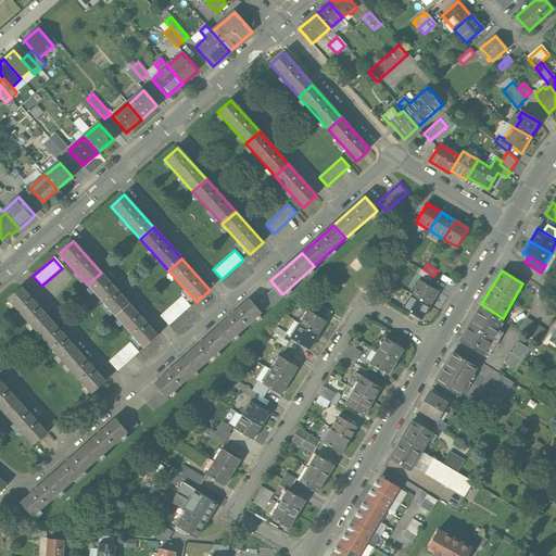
[(130,304),(101,273),(87,285),(116,317),(130,304)]
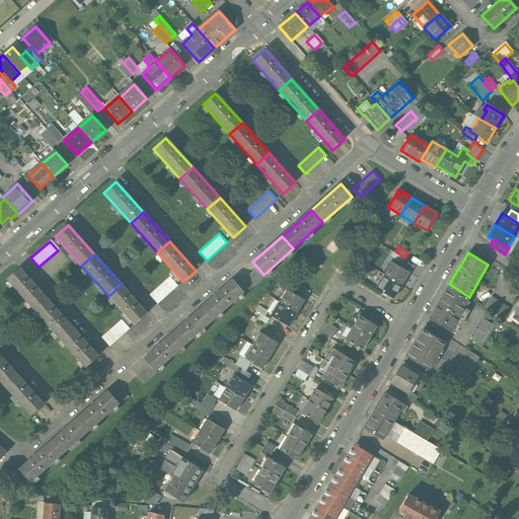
[(410,273),(392,262),(384,275),(401,285),(410,273)]
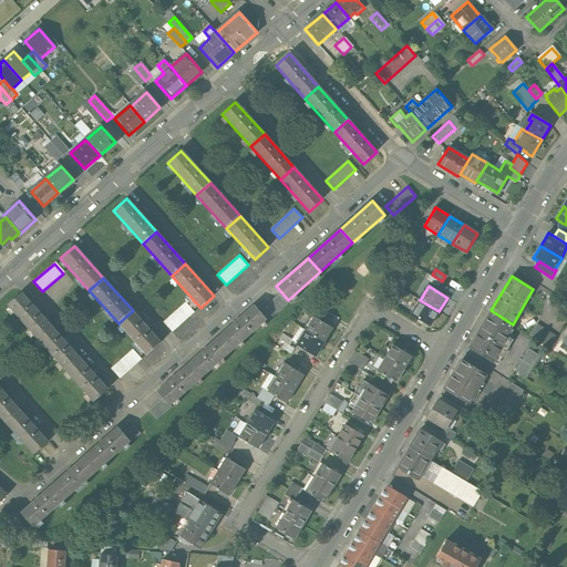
[(37,338),(50,326),(21,292),(7,306),(37,338)]
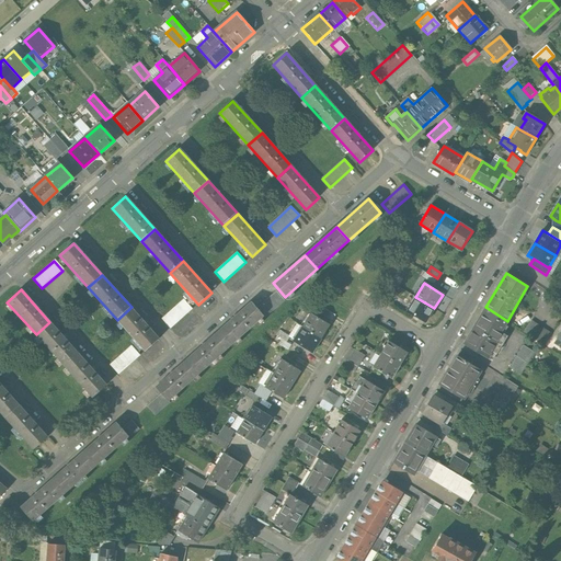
[(276,290),(267,298),(276,308),(285,300),(276,290)]
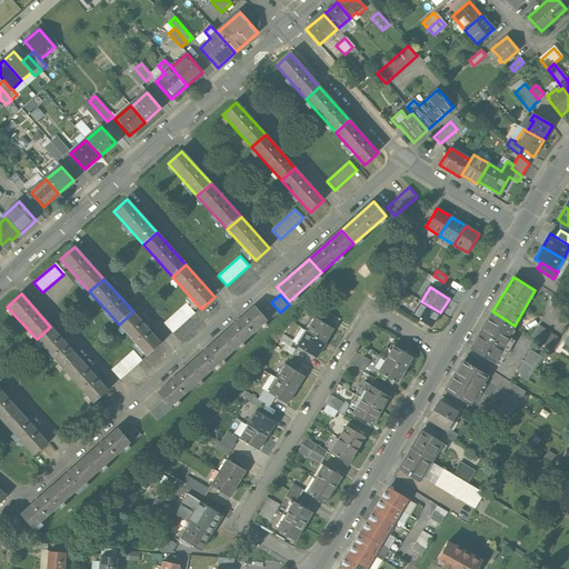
[(440,312),(421,301),(412,316),(431,327),(440,312)]
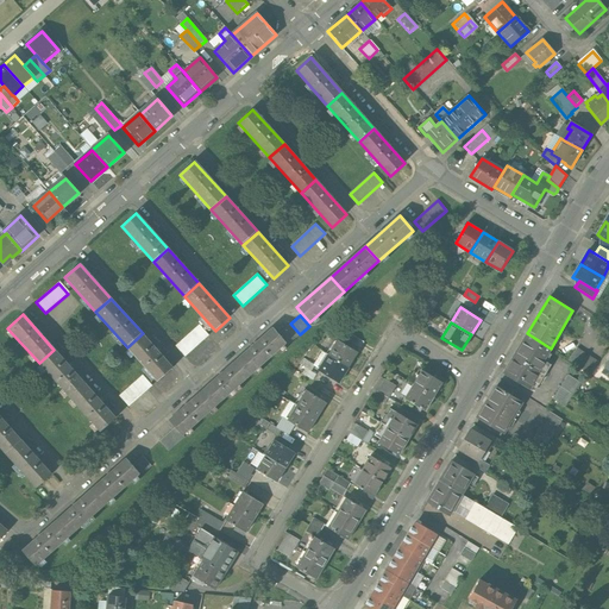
[(290,324),(280,334),(287,343),(287,344),(288,345),(300,334),(290,324)]
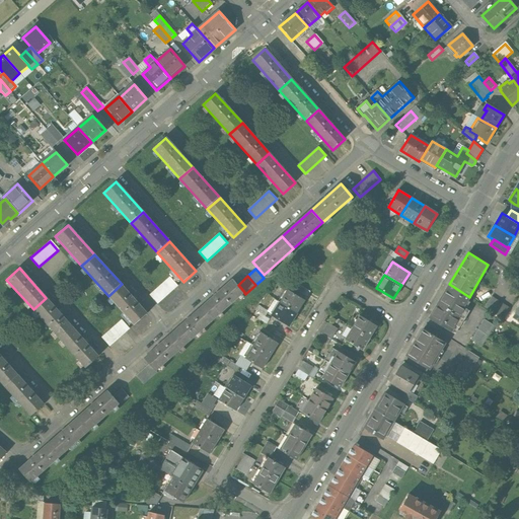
[(170,277),(150,295),(158,304),(178,286),(170,277)]
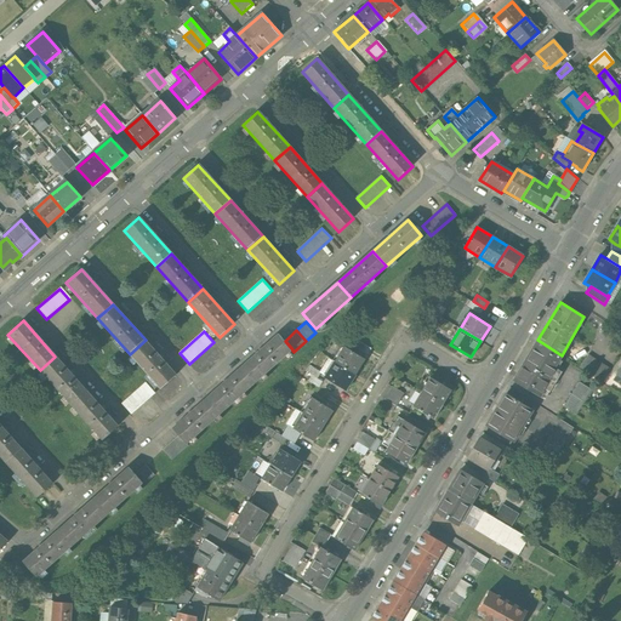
[(279,334),(244,365),(257,381),(292,351),(292,349),(285,341),(279,334)]
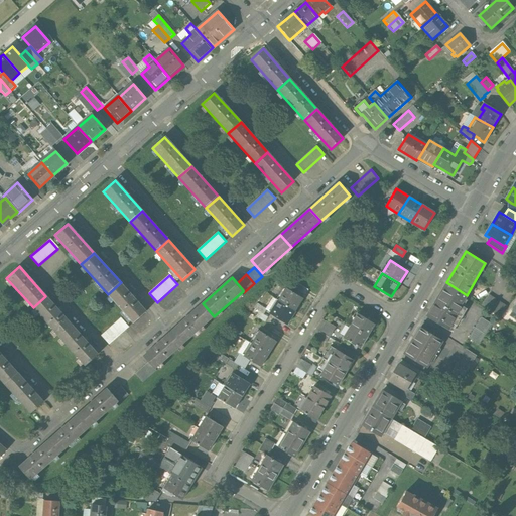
[(121,282),(108,294),(134,324),(146,311),(121,282)]
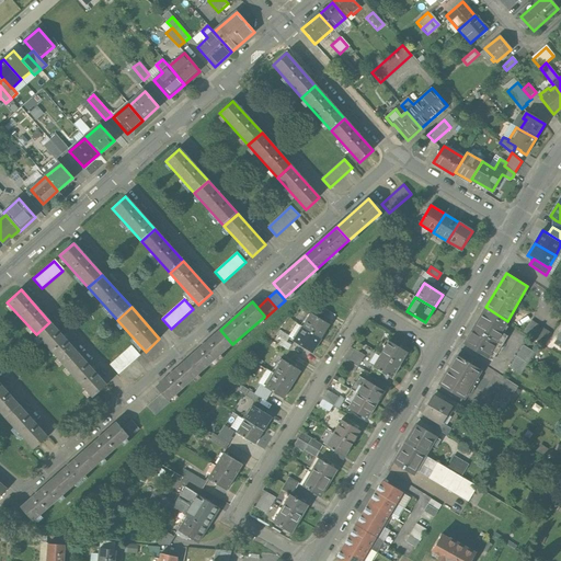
[(507,321),(485,307),(473,329),(501,346),(507,336),(500,332),(507,321)]
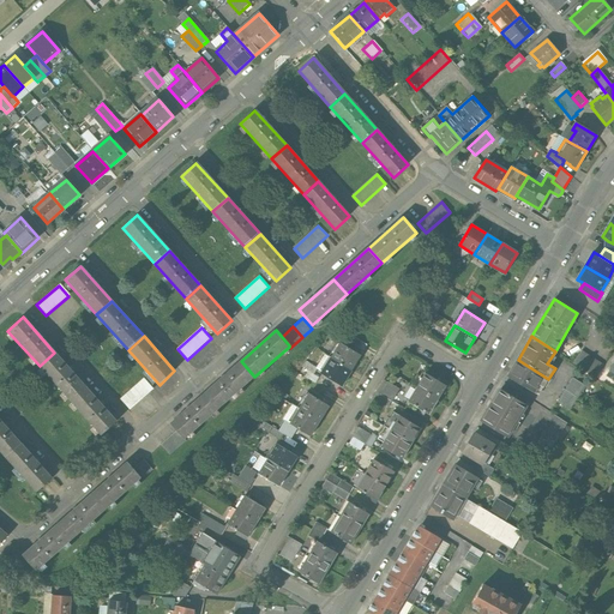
[(366,344),(355,338),(351,344),(362,350),(366,344)]
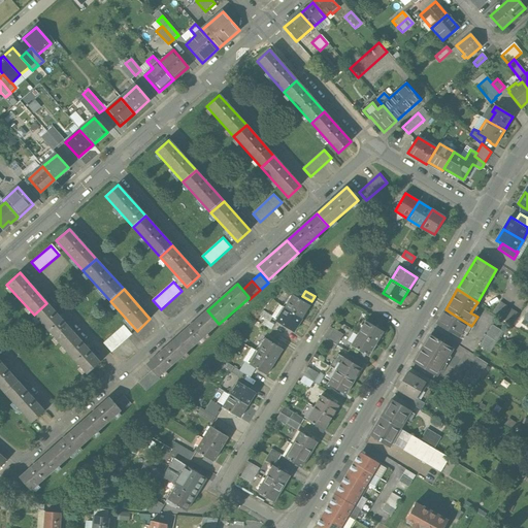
[(310,305),(293,295),(285,308),(302,319),(310,305)]
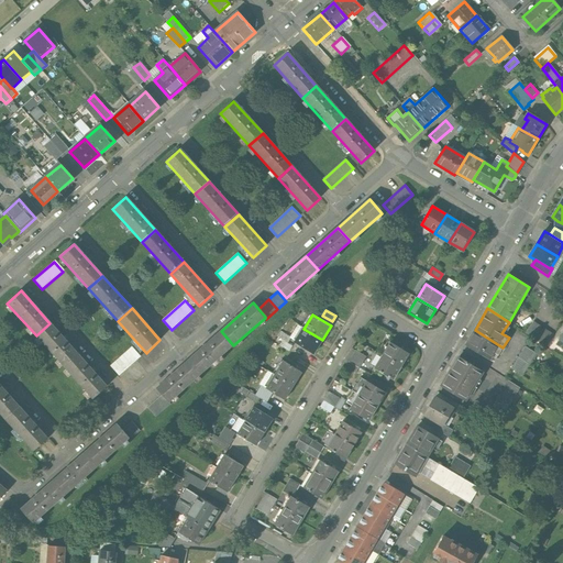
[(554,337),(533,322),(526,333),(547,348),(554,337)]
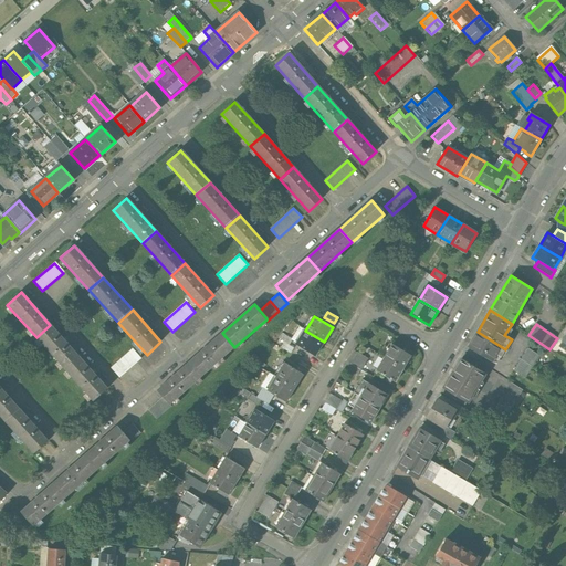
[(65,369),(79,357),(50,325),(37,337),(65,369)]
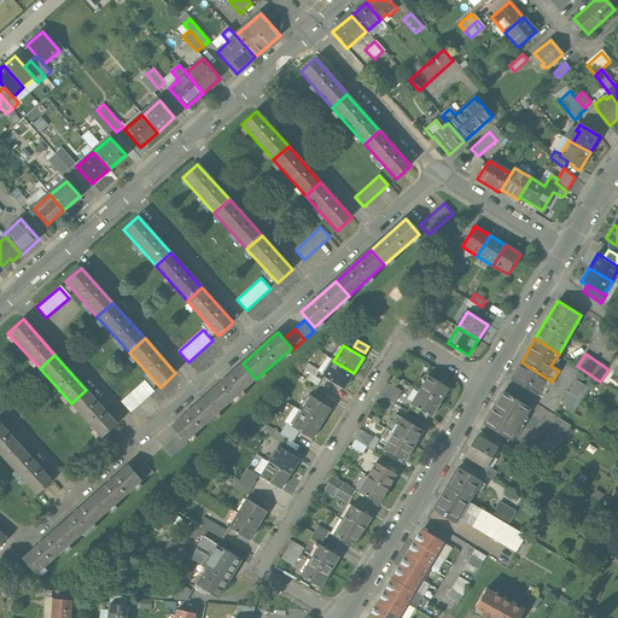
[(354,373),(333,361),(324,375),(344,389),(354,373)]
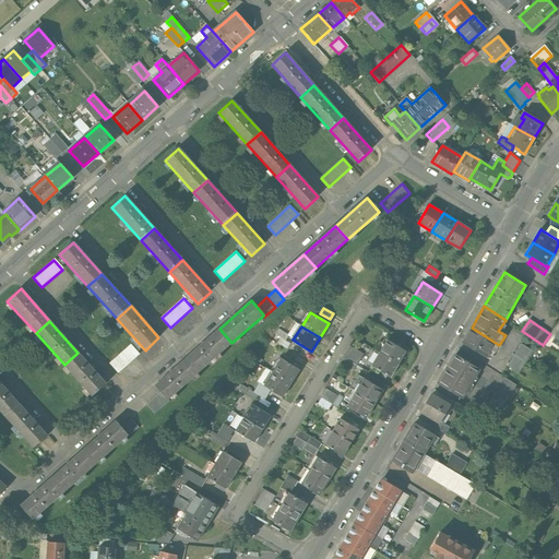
[(499,345),(472,328),(462,343),(486,358),(490,351),(494,354),(499,345)]
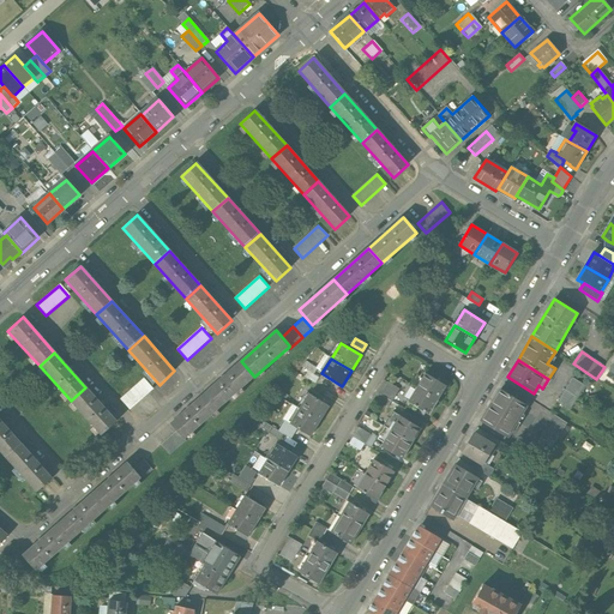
[(241,361),(206,392),(220,408),(254,377),(241,361)]
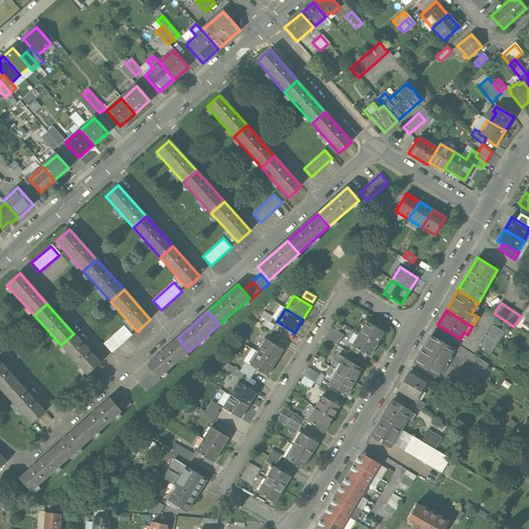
[(273,317),(263,311),(260,316),(265,319),(270,322),(273,317)]
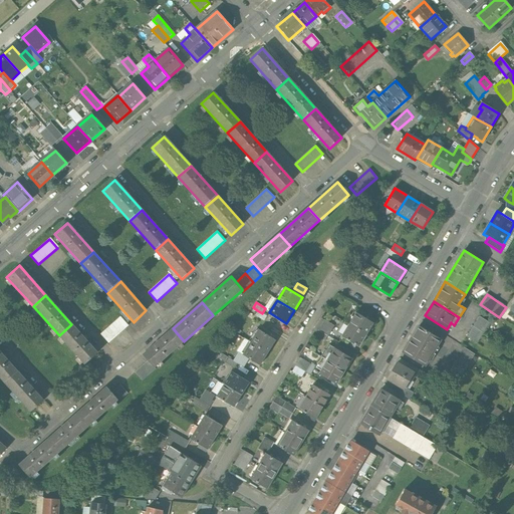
[(262,313),(257,310),(254,315),(263,320),(266,315),(262,313)]
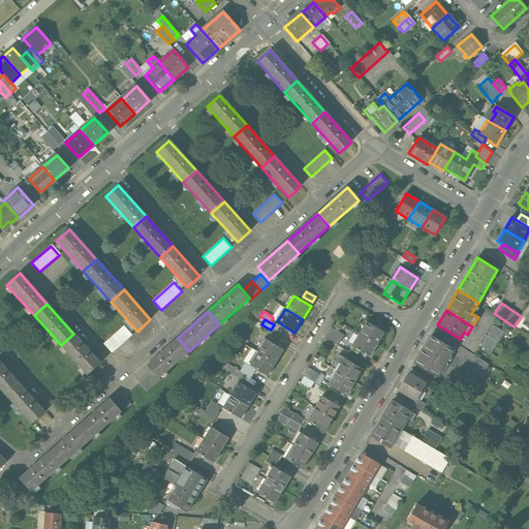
[(384,332),(367,321),(364,327),(366,328),(362,335),(376,344),(384,332)]
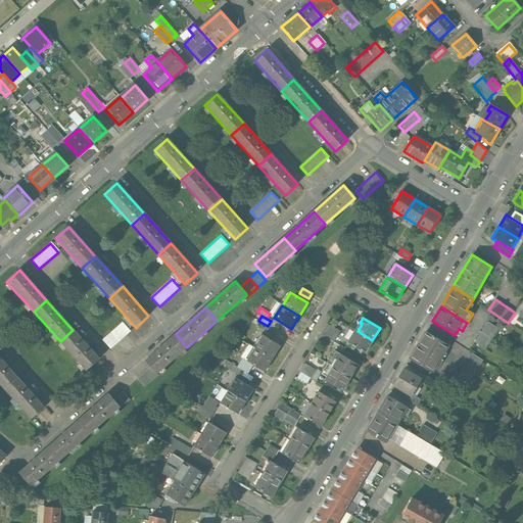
[(343,323),(336,319),(330,330),(336,333),(343,323)]
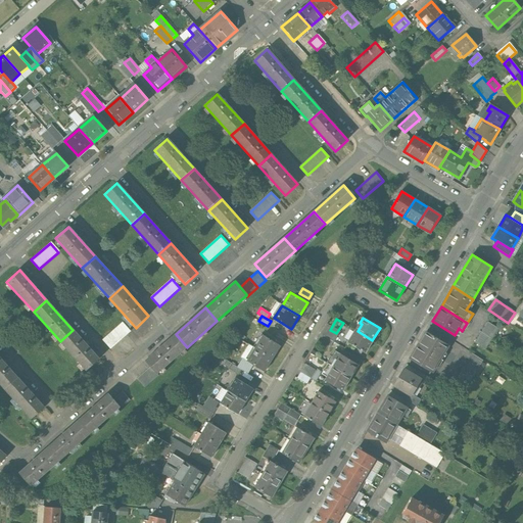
[(123,322),(103,339),(111,349),(131,332),(123,322)]
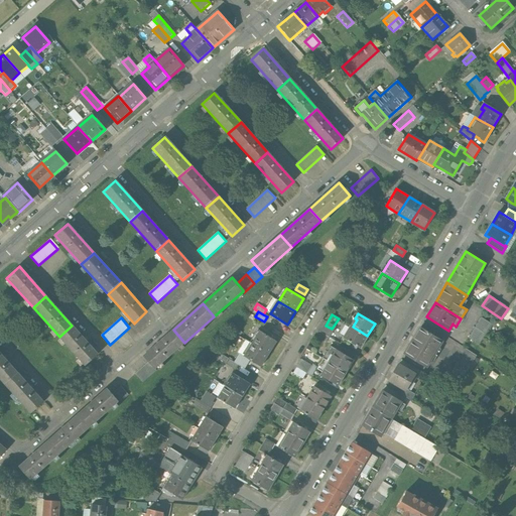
[(491,325),(481,318),(475,328),(485,335),(491,325)]
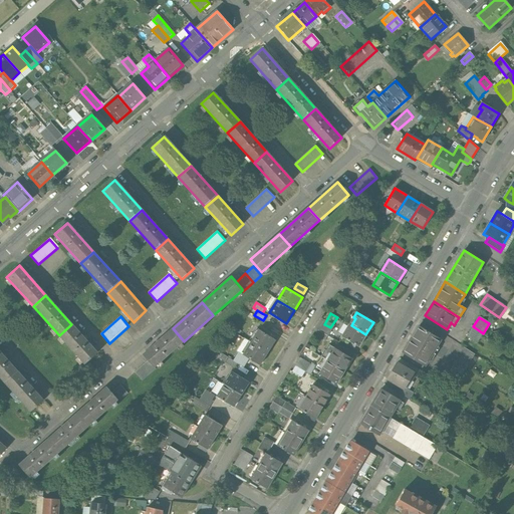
[(85,364),(98,353),(71,324),(59,335),(85,364)]
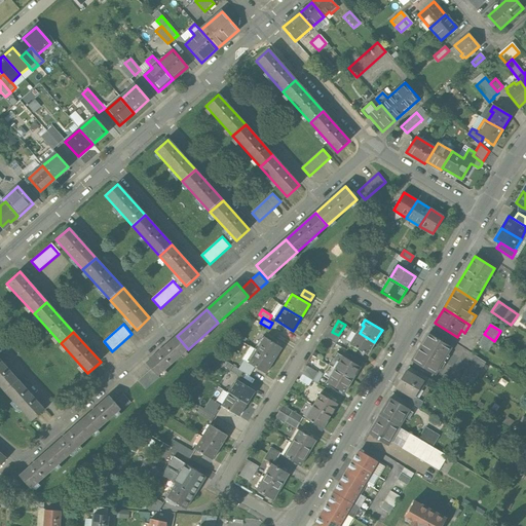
[(360,333),(355,340),(352,339),(349,344),(367,355),(374,342),(360,333)]
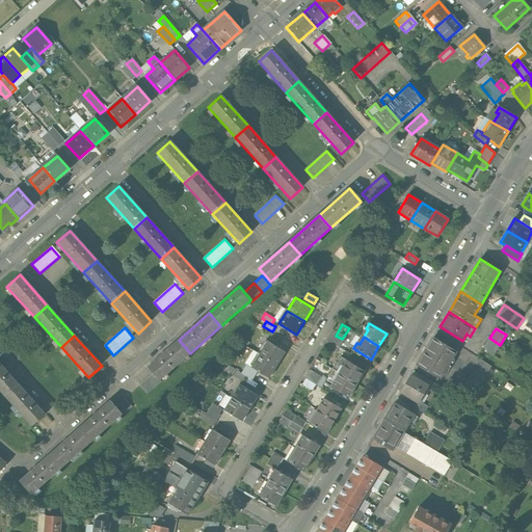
[(455,351),(433,338),(417,365),(440,379),(443,372),(444,373),(452,358),(452,357),(455,351)]
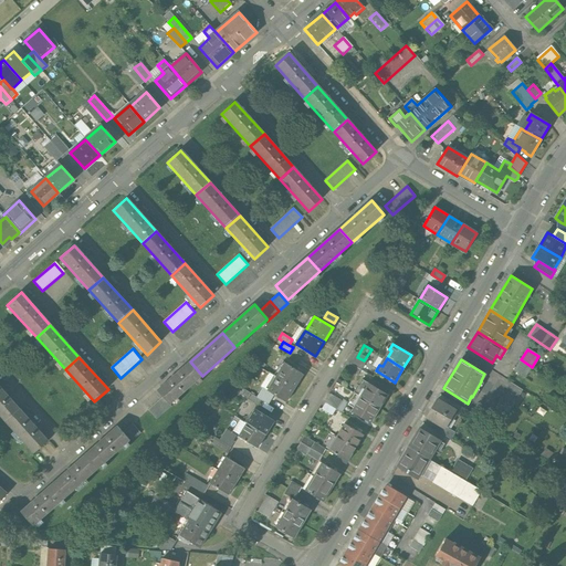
[(532,367),(521,359),(513,371),(524,378),(532,367)]
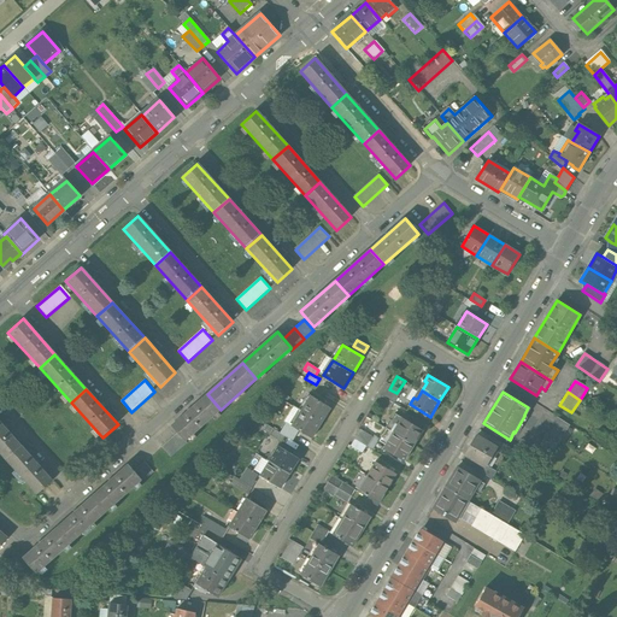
[(207,394),(172,425),(178,433),(186,441),(221,410),(207,394)]
